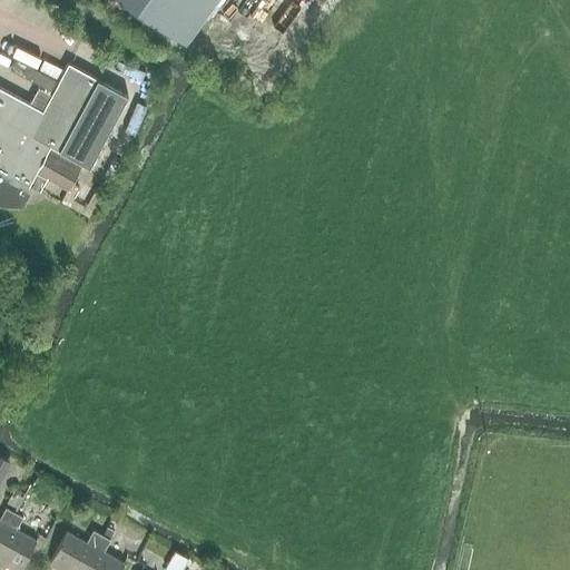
[(125,0),(186,43),(216,0),(125,0)]
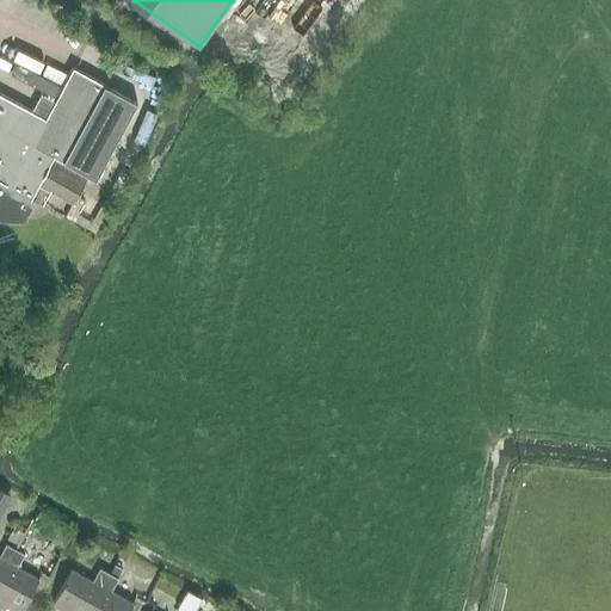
[(0,214),(6,215),(22,216),(32,198),(43,204),(54,184),(76,196),(87,177),(54,159),(55,156),(65,161),(97,178),(137,102),(106,85),(74,67),(55,100),(42,93),(32,110),(0,92),(0,214)]
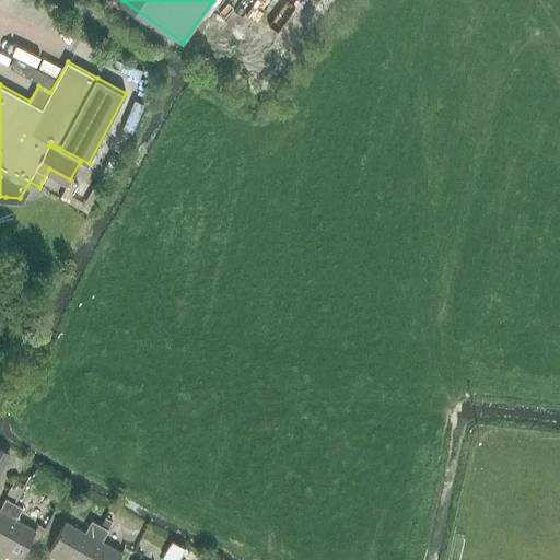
[(0,473),(11,454),(0,447),(0,473)]
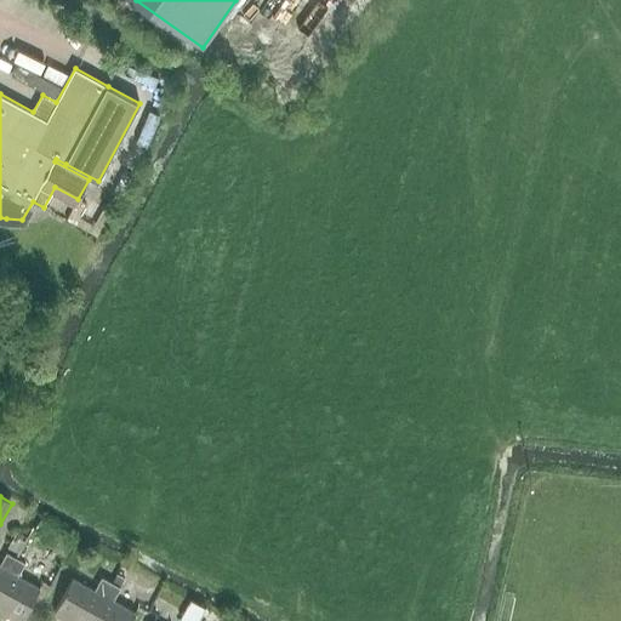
[(44,533),(34,527),(20,553),(29,559),(44,533)]
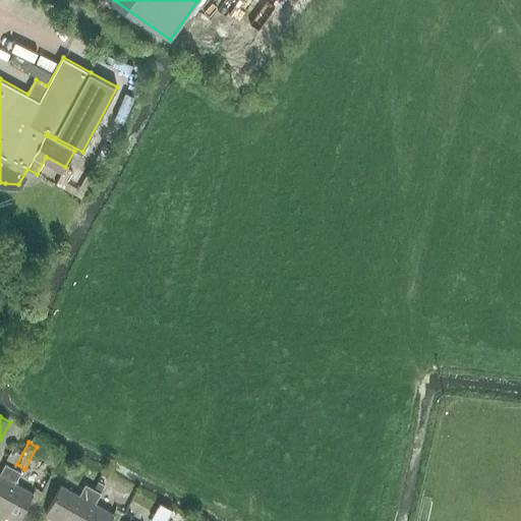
[(0,491),(13,468),(5,464),(0,473),(0,491)]
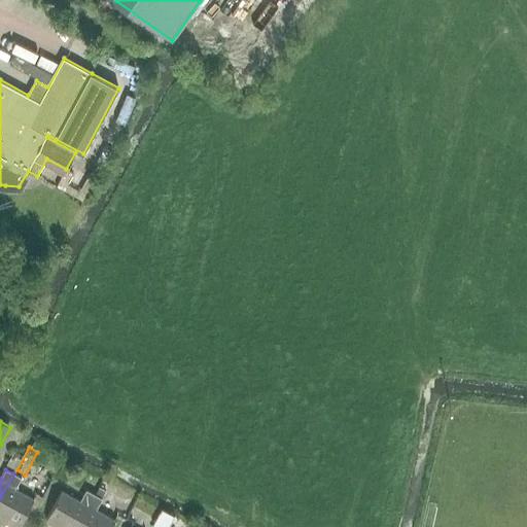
[(13,473),(0,497),(0,521),(4,524),(6,521),(16,526),(18,526),(33,499),(14,489),(21,478),(13,473)]
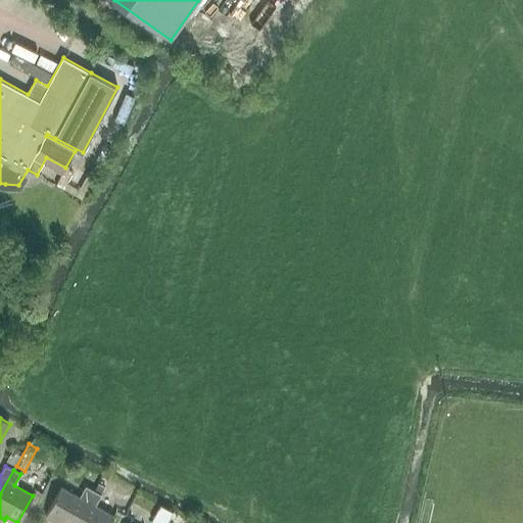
[(75,522),(93,490),(86,486),(80,497),(61,487),(46,515),(57,522),(56,522),(75,522)]
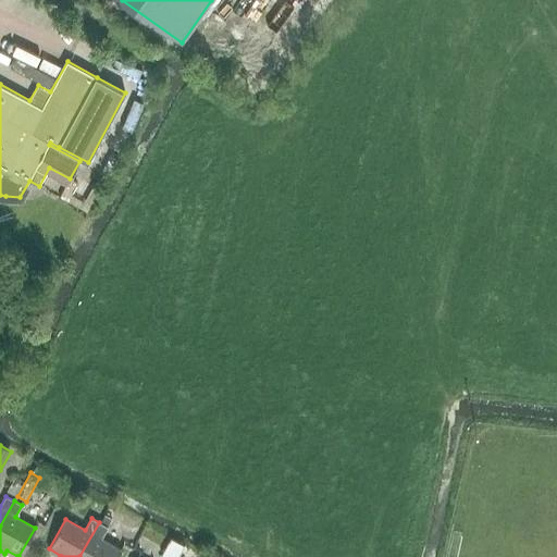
[(108,527),(99,522),(79,556),(116,556),(121,549),(101,539),(108,527)]
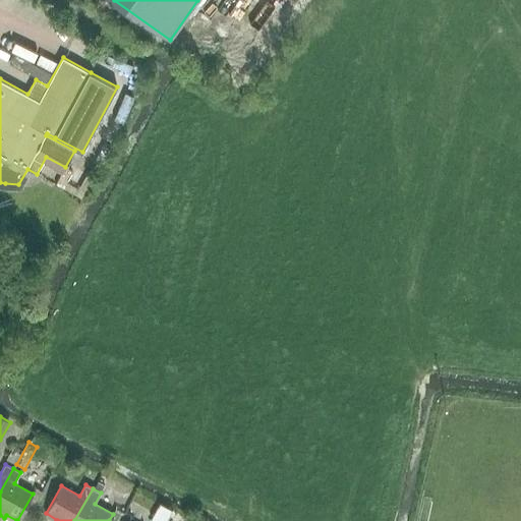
[(166,520),(172,511),(160,504),(151,520),(153,520),(166,520)]
